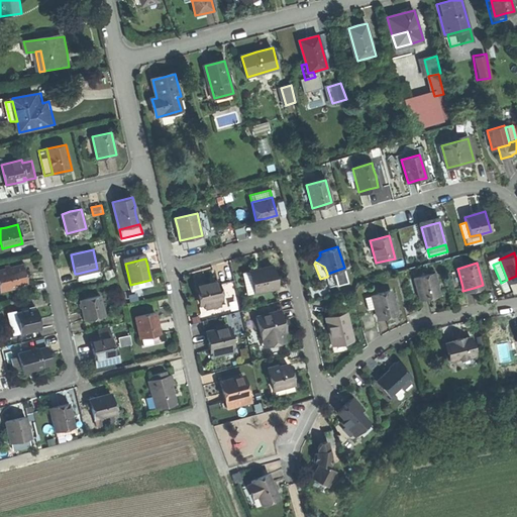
[(0,289),(0,291),(26,284),(23,274),(21,265),(10,268),(5,269),(0,270),(0,289)]
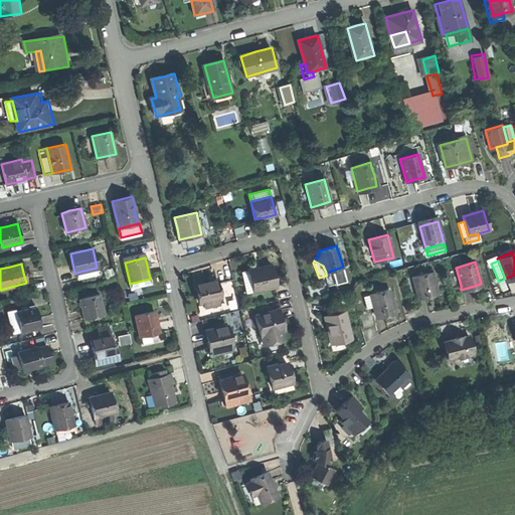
[(263,269),(247,272),(252,292),(276,287),(271,265),(262,267),(263,269)]
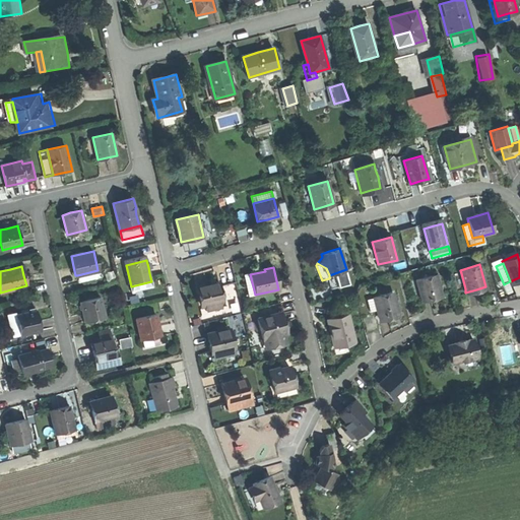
[(101,269),(98,270),(77,275),(78,281),(102,276),(101,269)]
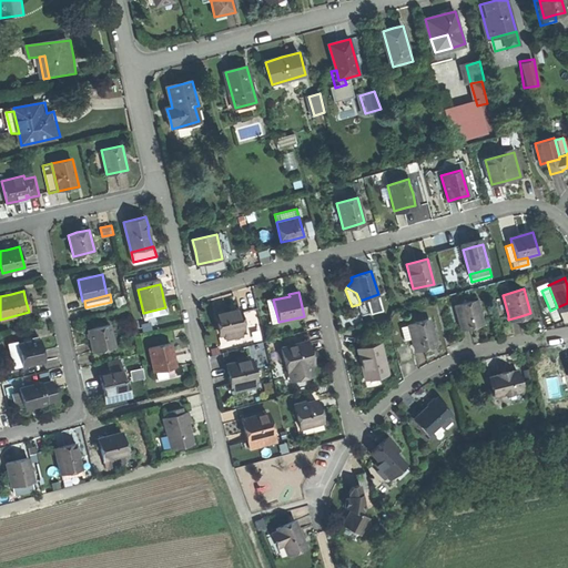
[(271,324),(279,322),(273,300),(273,297),(265,298),(271,324)]
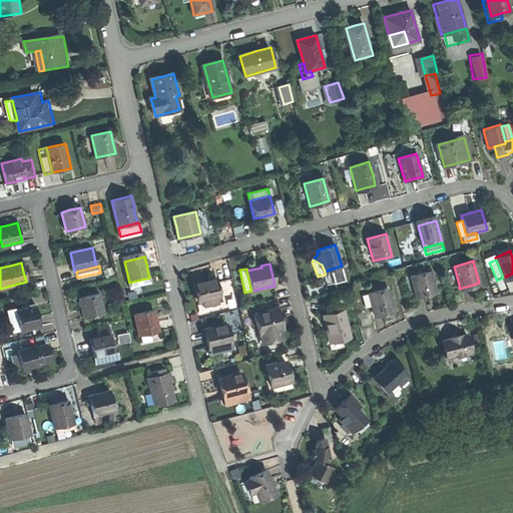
[(452,287),(459,285),(455,270),(448,272),(452,287)]
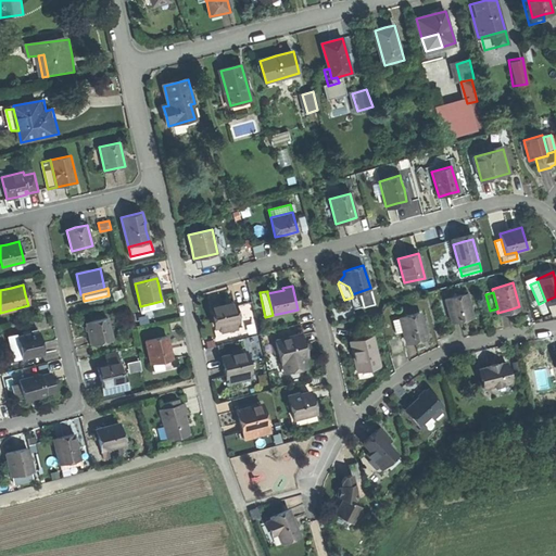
[(460,319),(472,317),(469,306),(467,307),(465,300),(467,300),(466,293),(444,299),(451,323),(460,319)]
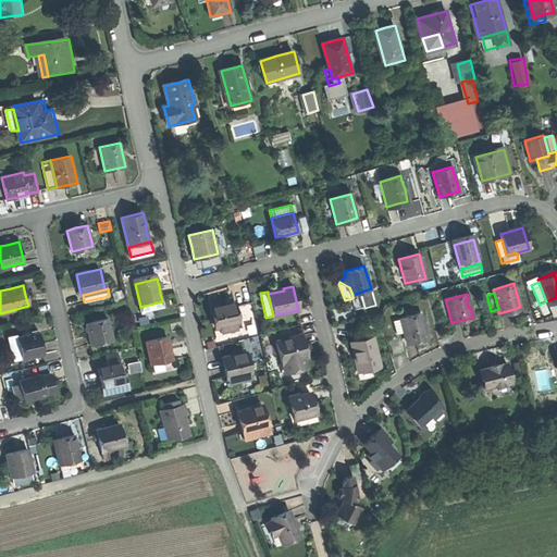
[(443,325),(452,323),(445,299),(436,301),(443,325)]
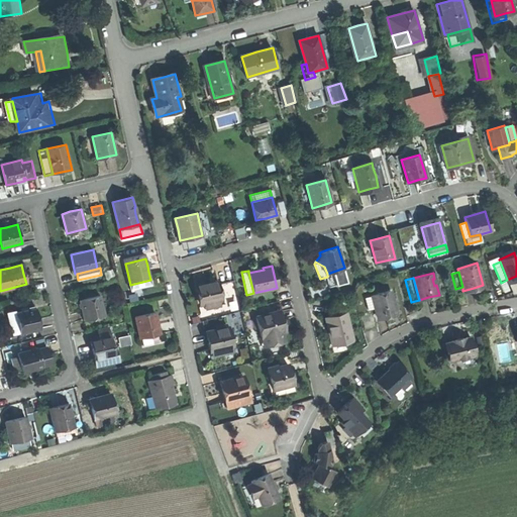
[(153,289),(150,280),(130,285),(132,294),(153,289)]
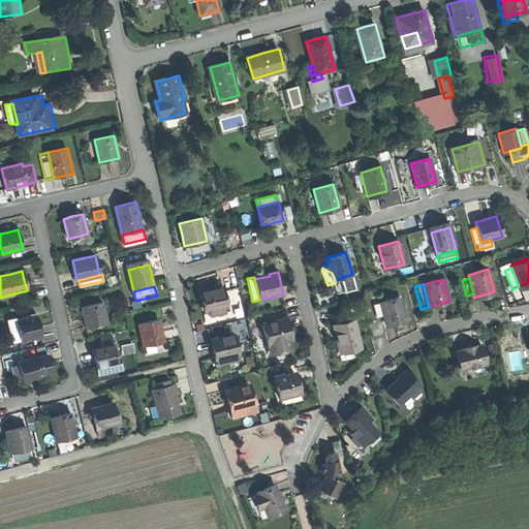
[(203,302),(205,311),(208,311),(223,307),(227,306),(222,286),(200,291),(203,302)]
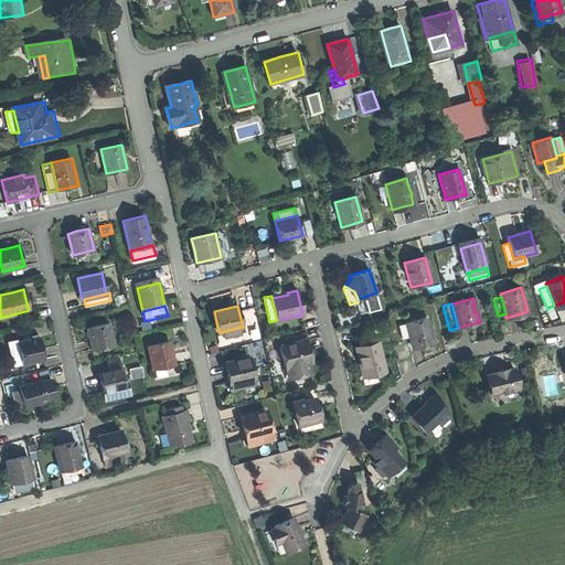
[(420,343),(432,341),(425,317),(405,322),(409,337),(412,347),(420,343)]
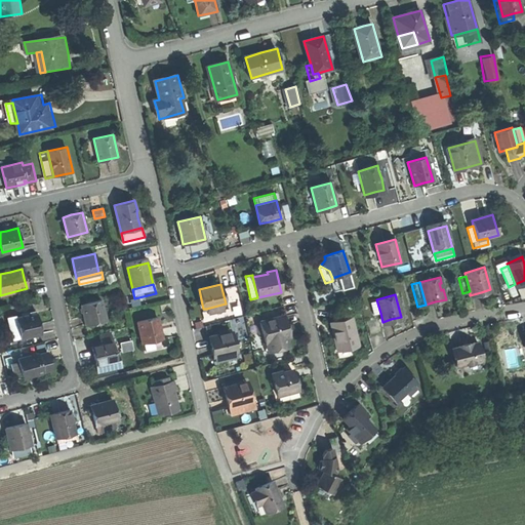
[(85,325),(107,320),(103,303),(102,299),(81,305),(83,315),(85,325)]
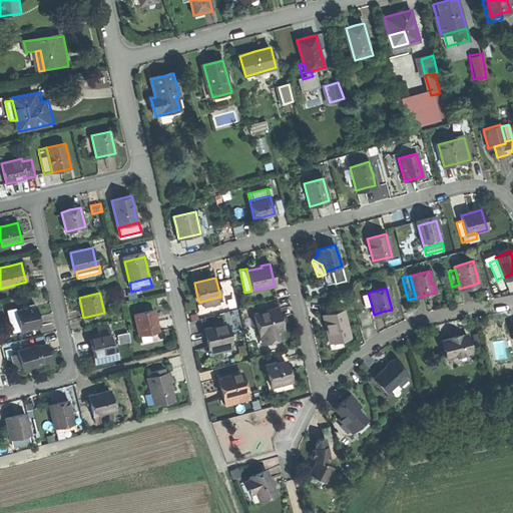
[(112,293),(100,296),(104,313),(116,311),(112,293)]
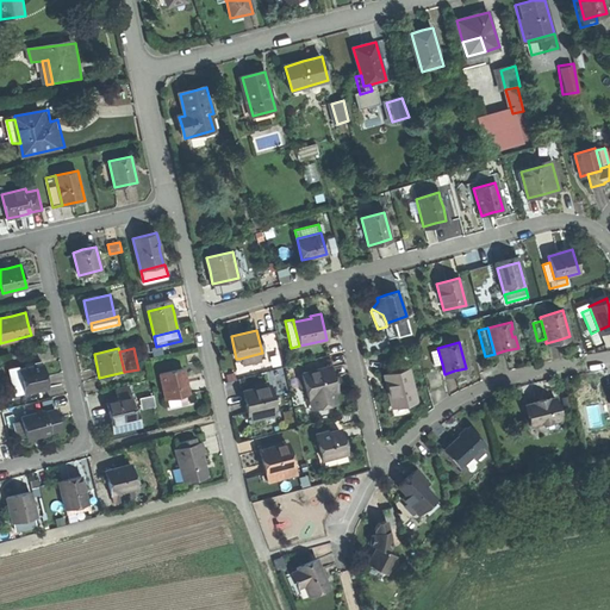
[(434,366),(442,363),(437,348),(429,350),(434,366)]
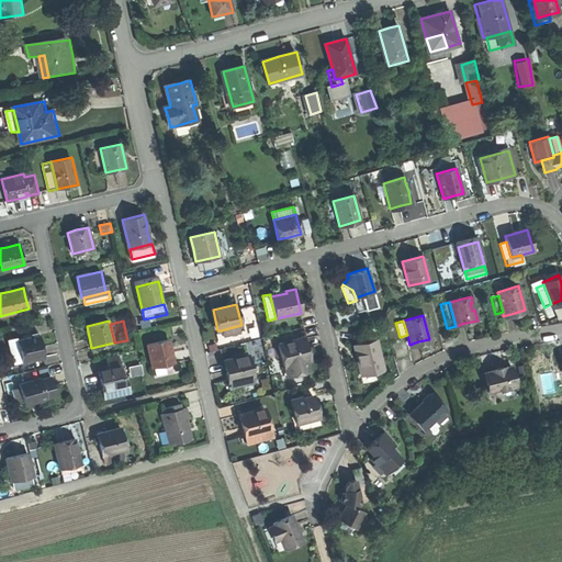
[(239,332),(237,326),(221,330),(222,336),(239,332)]
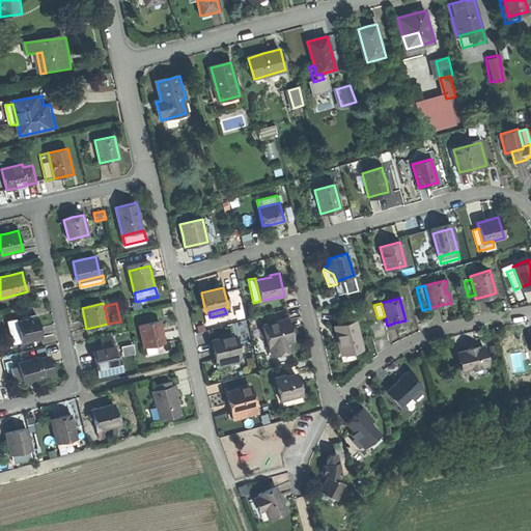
[(22,342),(43,338),(39,327),(37,316),(34,317),(30,318),(23,320),(17,322),(22,342)]
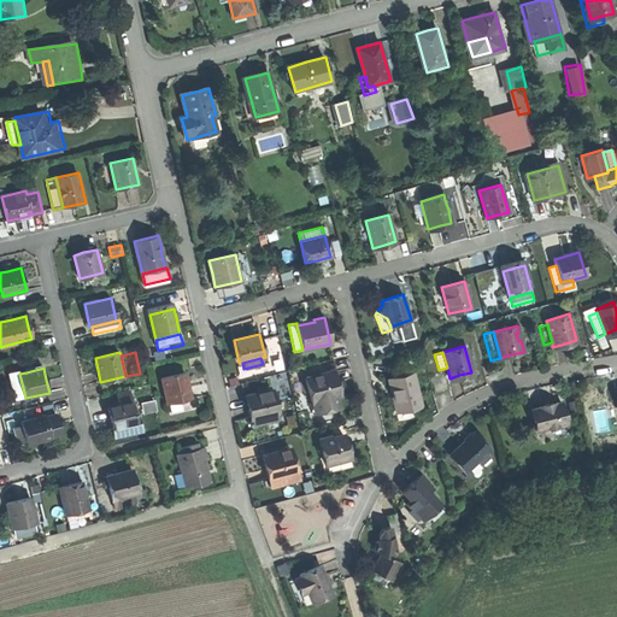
[(331,371),(305,378),(307,392),(311,403),(338,395),(335,383),(331,371)]
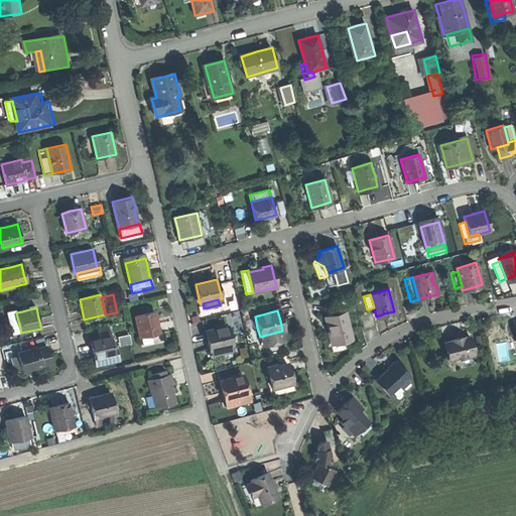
[(136,316),(140,337),(159,333),(157,323),(155,311),(136,316)]
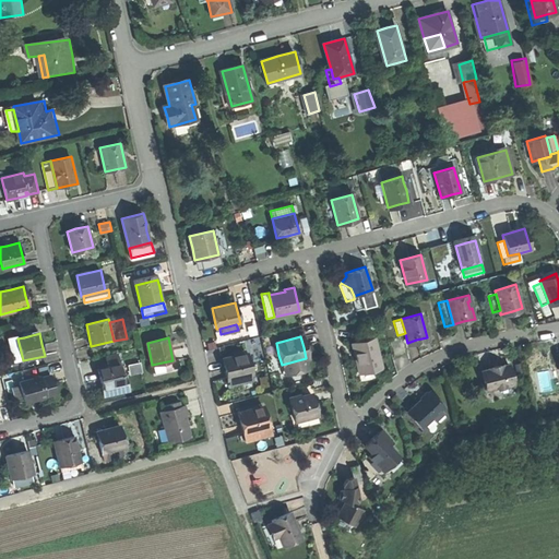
[(359,372),(381,368),(373,337),(351,343),(353,354),(355,353),(357,361),(359,372)]
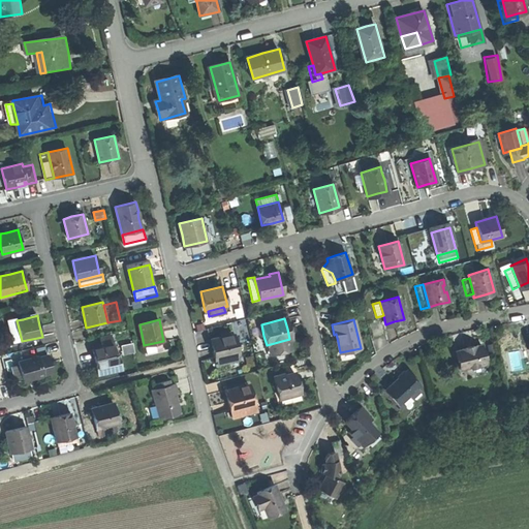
[(12,343),(22,341),(17,320),(7,322),(12,343)]
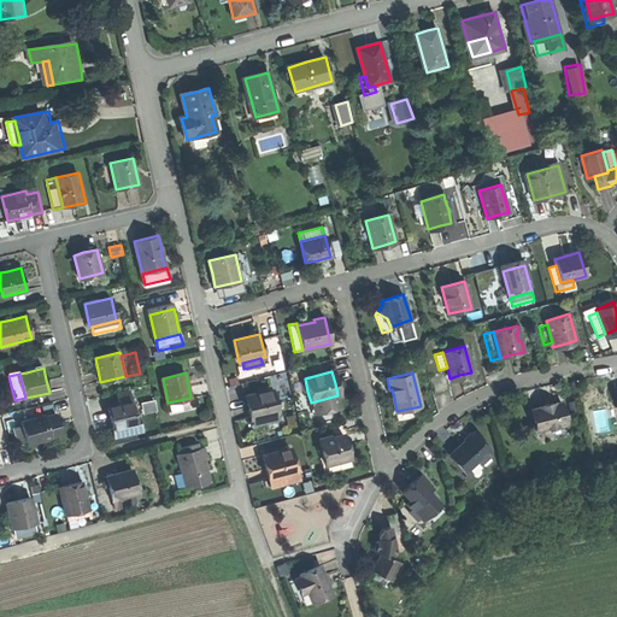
[(117,393),(119,405),(130,403),(133,401),(129,389),(117,393)]
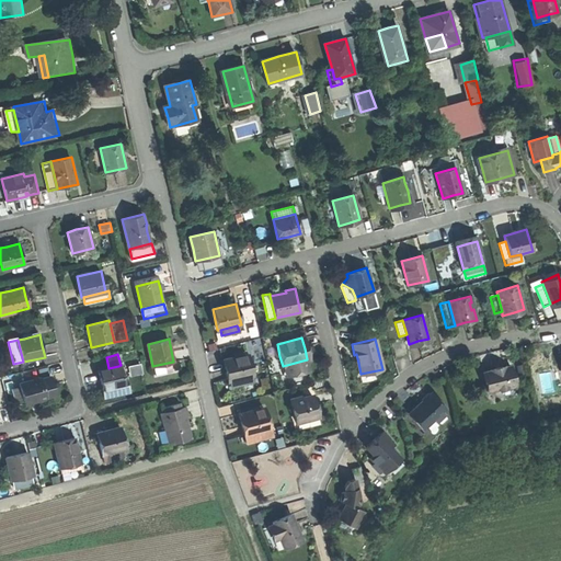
[(225,371),(227,381),(229,380),(250,376),(252,376),(247,354),(243,355),(239,356),(222,359),(225,371)]
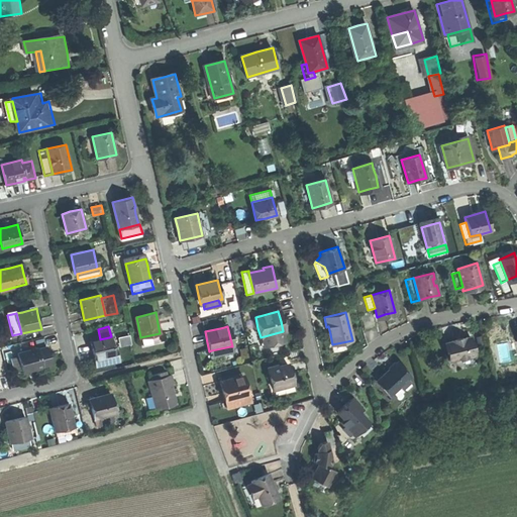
[(285,337),(283,331),(261,337),(262,342),(263,342),(283,337),(285,337)]
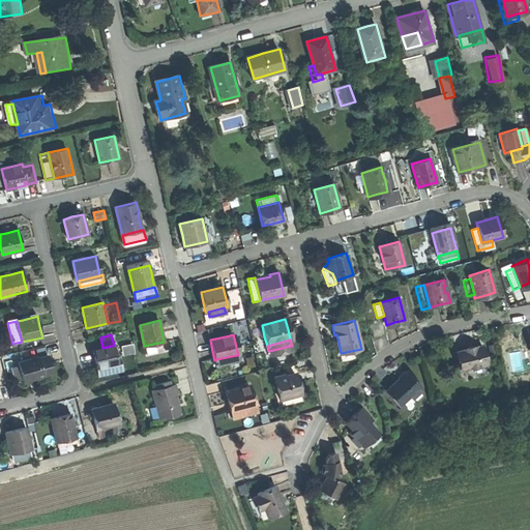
[(131,342),(120,344),(122,354),(134,352),(131,342)]
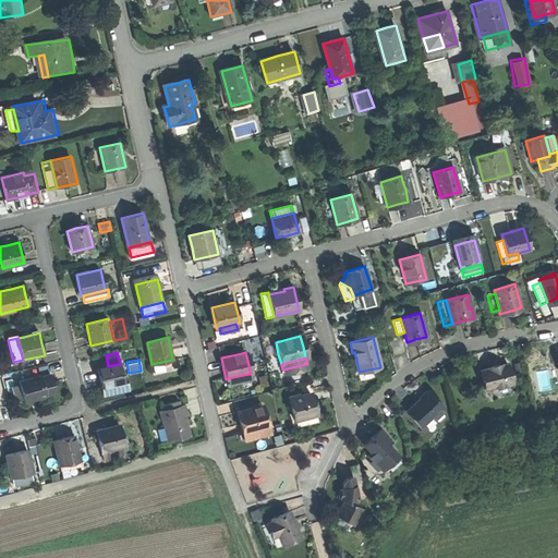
[(176,371),(172,360),(152,364),(154,375),(176,371)]
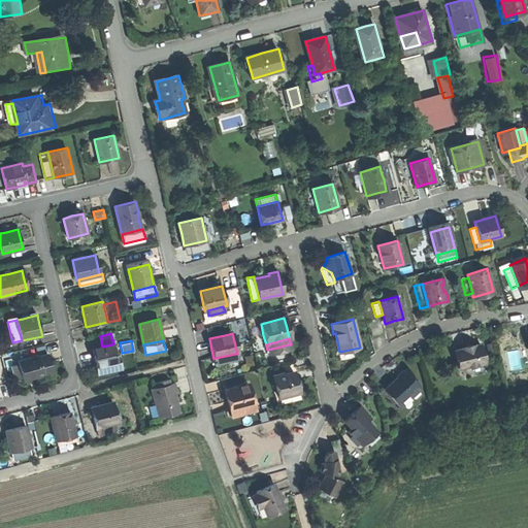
[(94,358),(96,367),(117,362),(111,344),(102,347),(92,349),(94,358)]
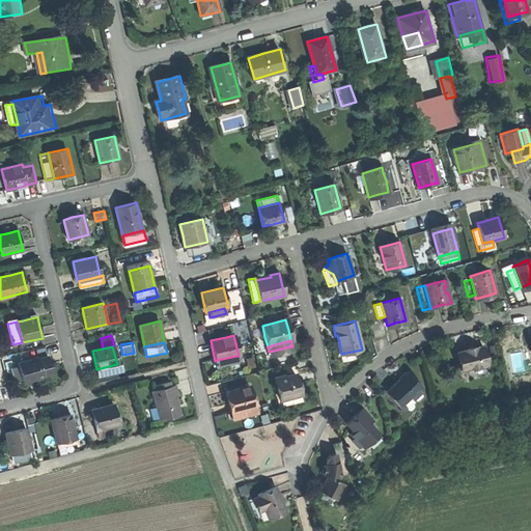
[(294,358),(290,346),(270,352),(273,363),(294,358)]
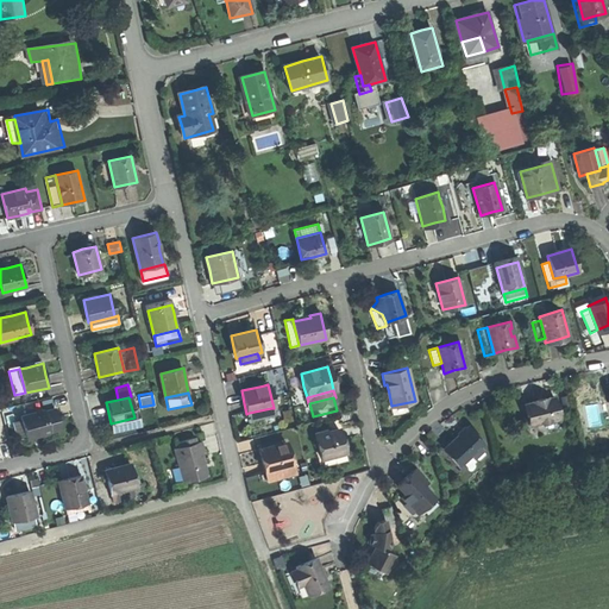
[(539,401),(526,405),(529,421),(533,425),(540,422),(540,425),(559,420),(553,397),(539,401)]
